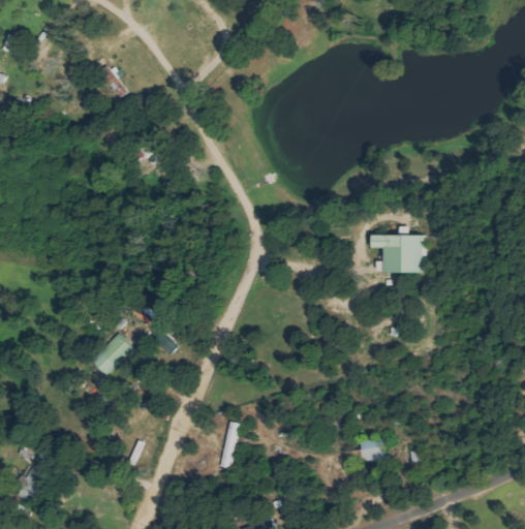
[(119,98),(126,93),(107,66),(101,70),(119,98)]
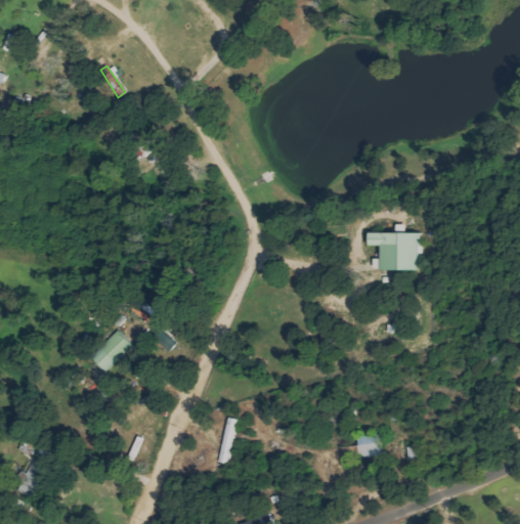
[(421,270),(421,232),(371,233),(371,246),(382,246),(382,270),(421,270)]
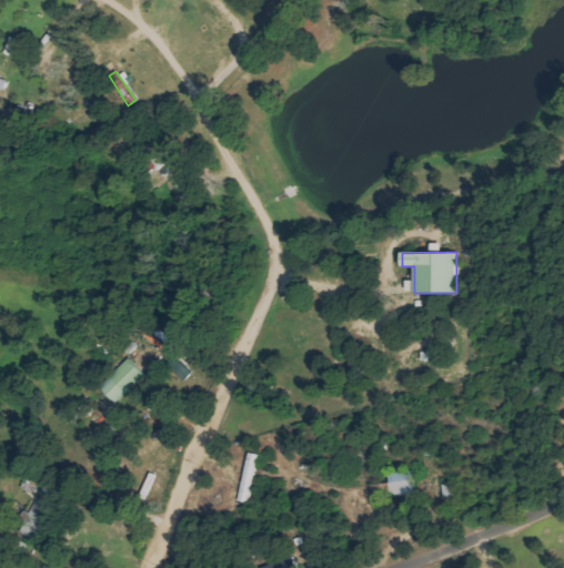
[(190,373),(172,356),(162,368),(181,384),(190,373)]
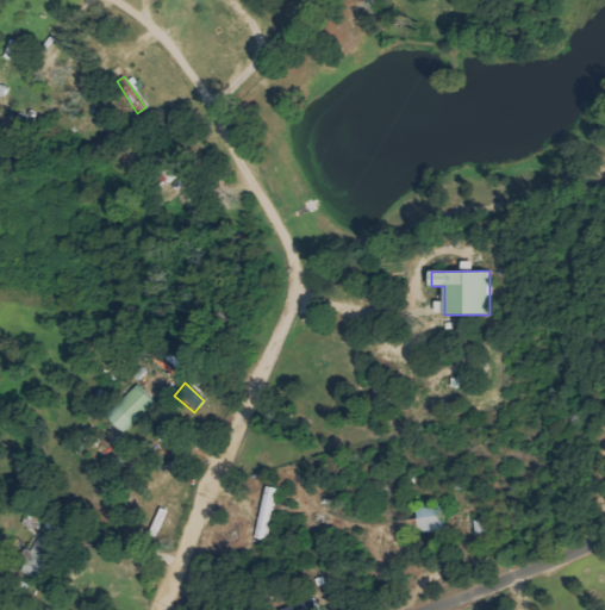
[(153,403),(136,385),(105,415),(122,433),(153,403)]
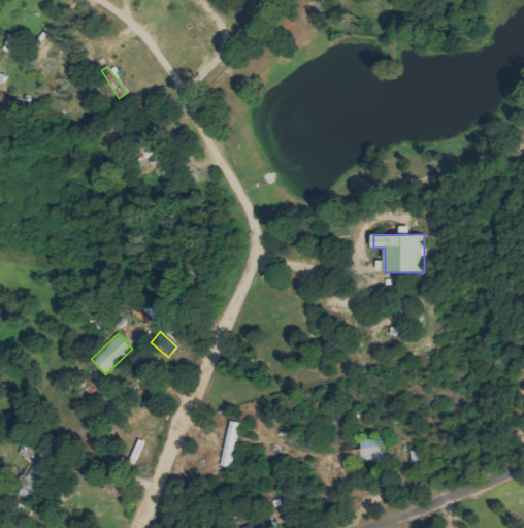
[(385,459),(381,437),(359,440),(362,462),(385,459)]
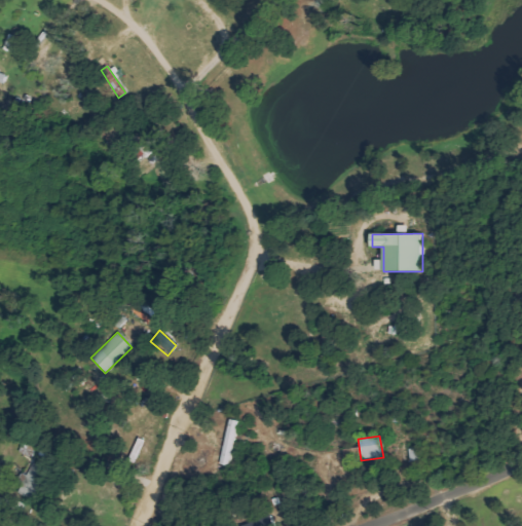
[(343,449),(344,458),(359,457),(358,448),(343,449)]
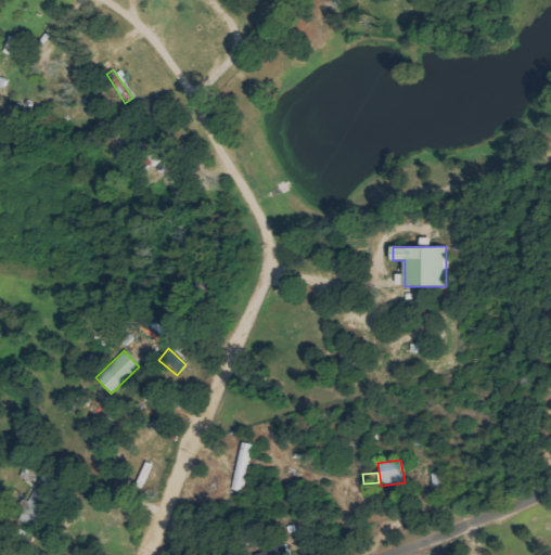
[(287,554),(283,543),(254,554),(287,554)]
